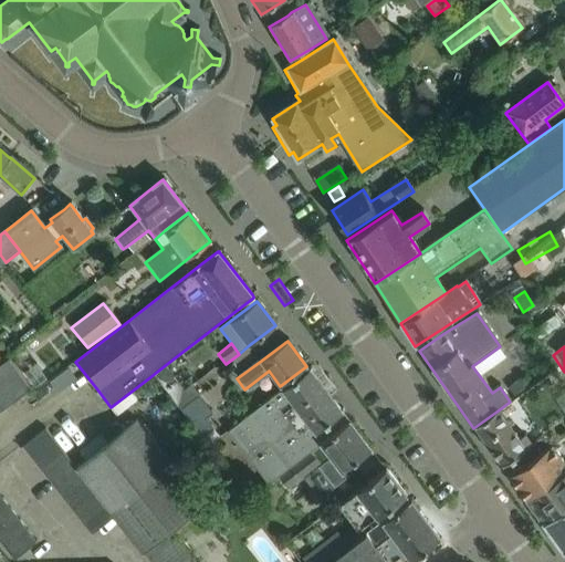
[(0,410),(20,396),(29,388),(7,360),(0,364),(0,410)]
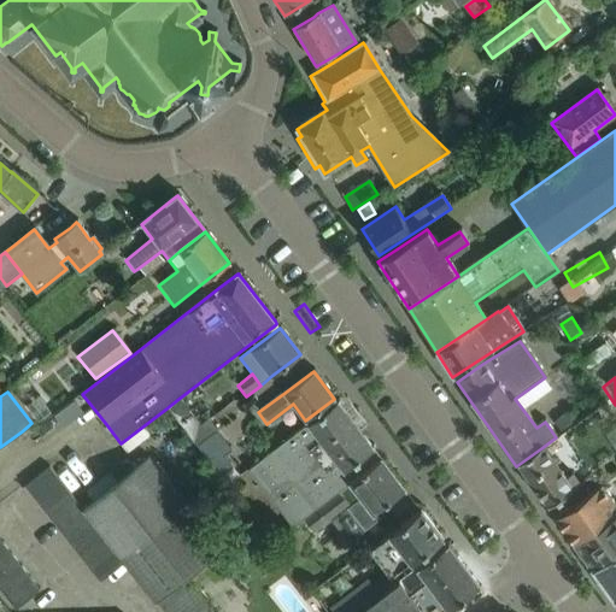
[(199,425),(179,399),(166,409),(197,447),(216,433),(207,419),(199,425)]
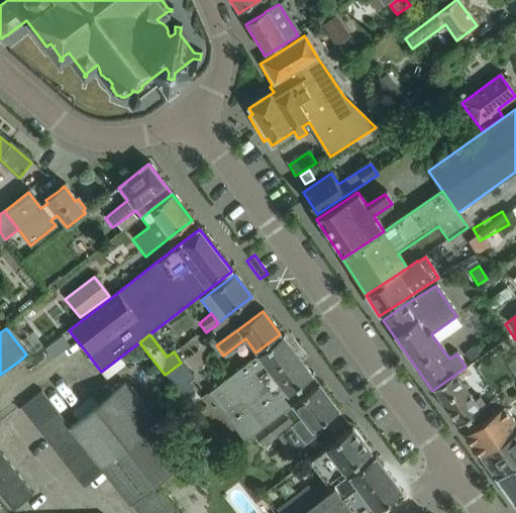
[(290,346),(284,338),(283,336),(225,380),(207,395),(244,442),(252,436),(271,422),(293,404),(319,385),(312,377),(313,376),(312,375),(311,375),(295,353),(299,350),(294,343),(290,346)]
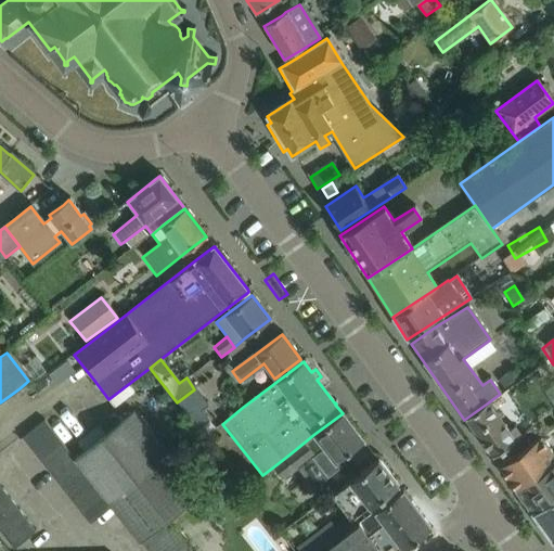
[(503,389),(513,382),(507,374),(497,382),(503,389)]
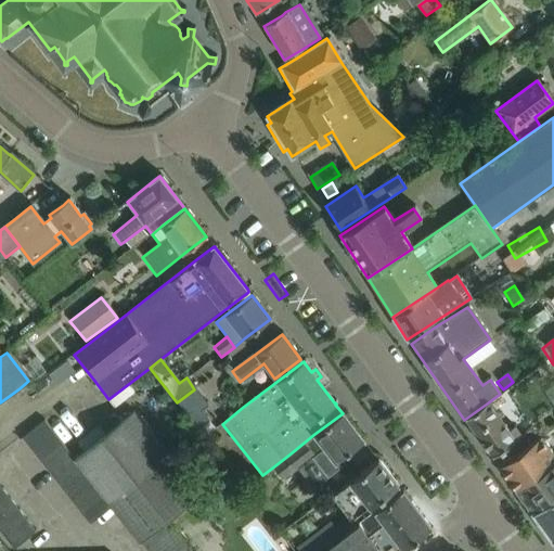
[(194,389),(177,402),(190,420),(197,431),(208,422),(201,411),(207,406),(194,389)]
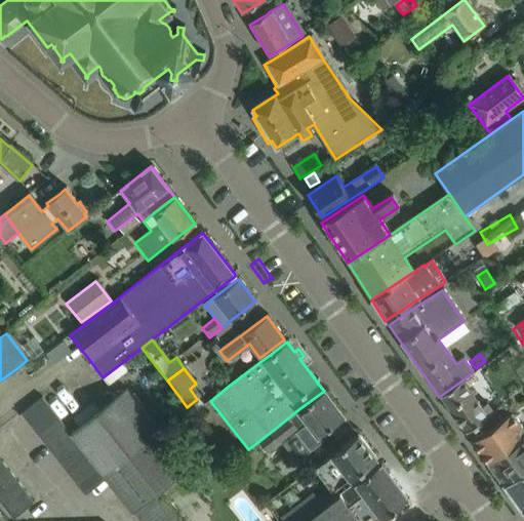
[(90,404),(99,396),(78,372),(69,381),(90,404)]
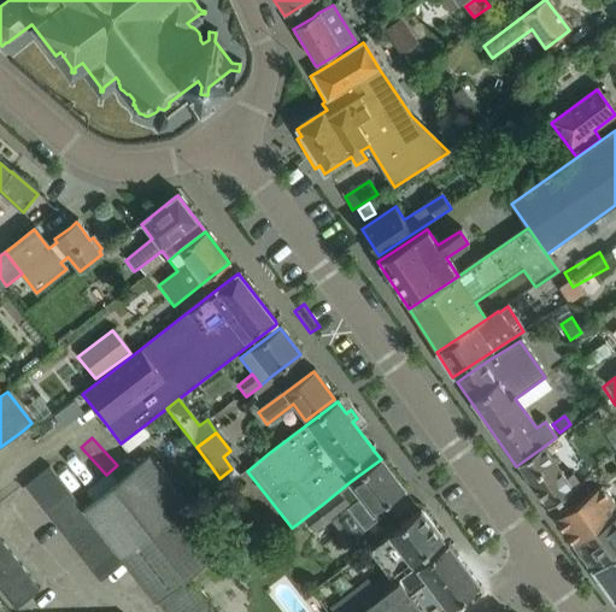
[(516,466),(555,519),(597,489),(590,478),(579,487),(570,475),(564,480),(541,448),(516,466)]
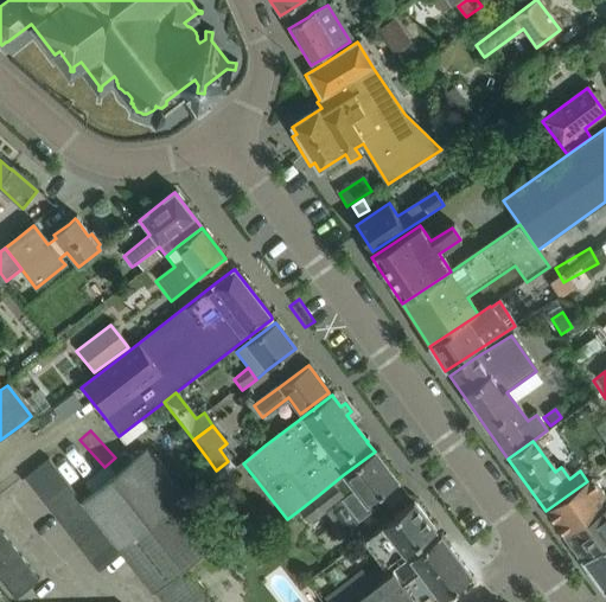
[(117,548),(183,498),(145,452),(82,501),(117,548)]
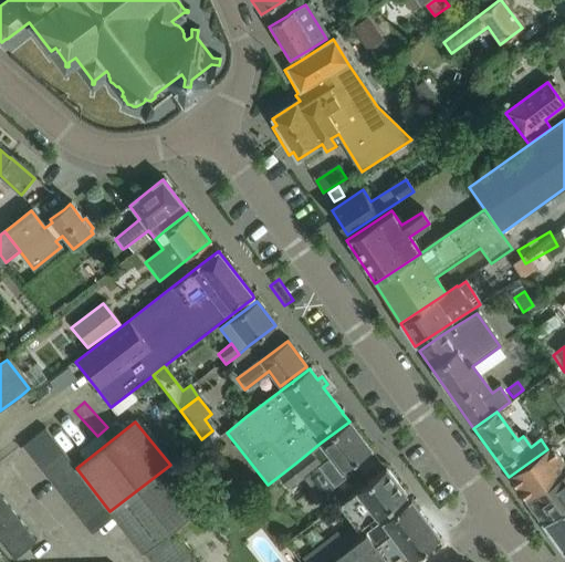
[(296,462),(276,478),(286,491),(317,467),(334,488),(348,477),(343,470),(353,464),(370,450),(349,422),(321,443),(296,462)]
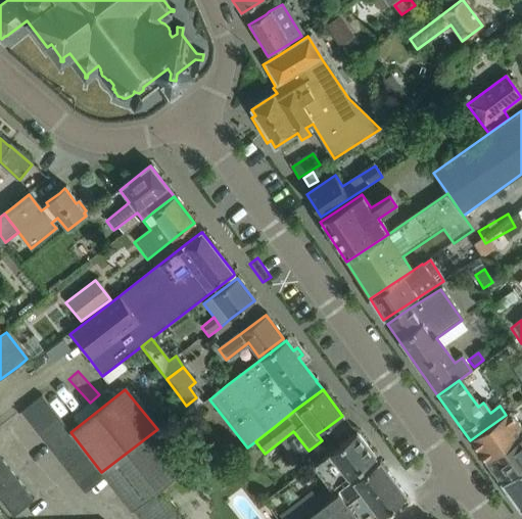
[(29,424),(49,408),(41,397),(20,414),(29,424)]
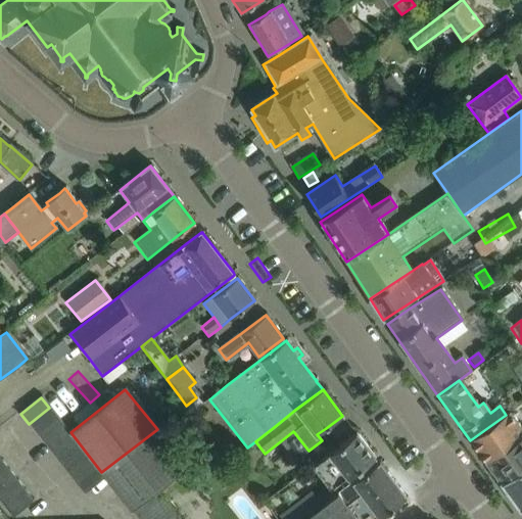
[(37,434),(57,418),(49,408),(29,424),(37,434)]
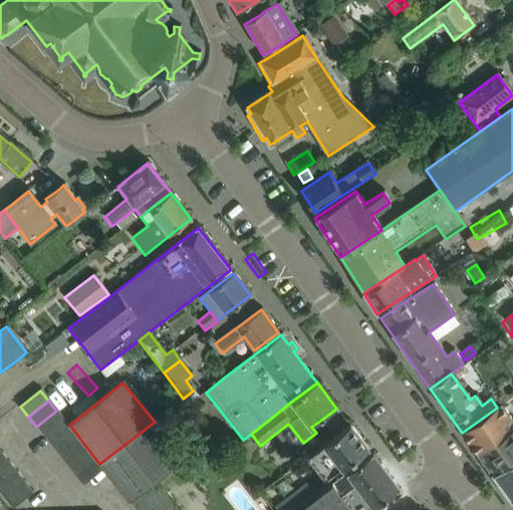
[(477,454),(512,429),(512,423),(501,406),(497,408),(462,433),(477,454)]
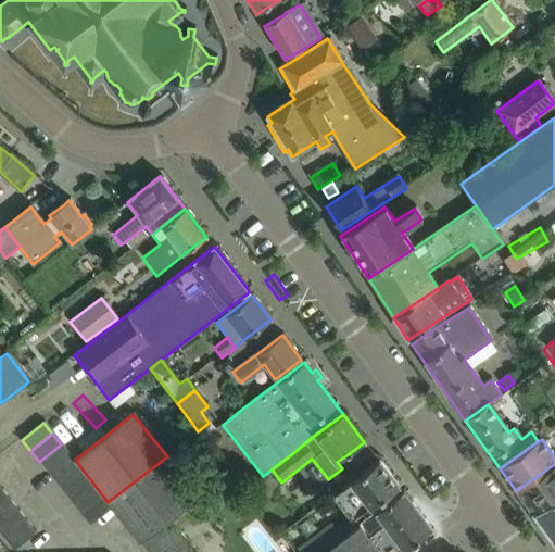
[(48,473),(70,455),(61,444),(39,462),(48,473)]
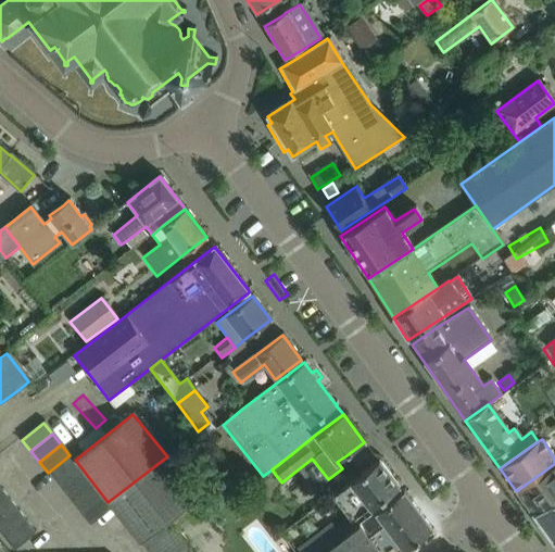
[(55,484),(78,466),(70,455),(48,473),(55,484)]
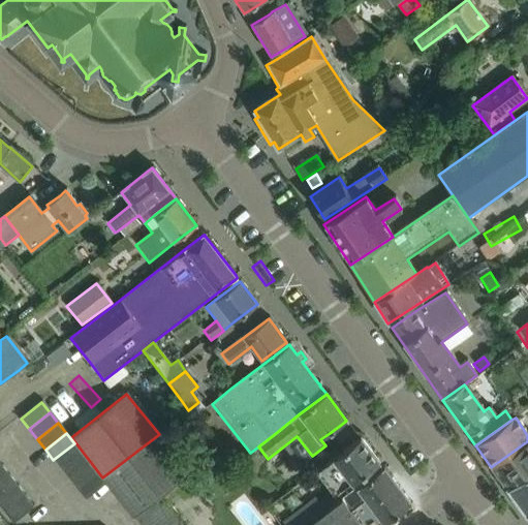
[(183,524),(171,508),(160,496),(183,479),(190,472),(159,434),(102,477),(140,524),(183,524)]
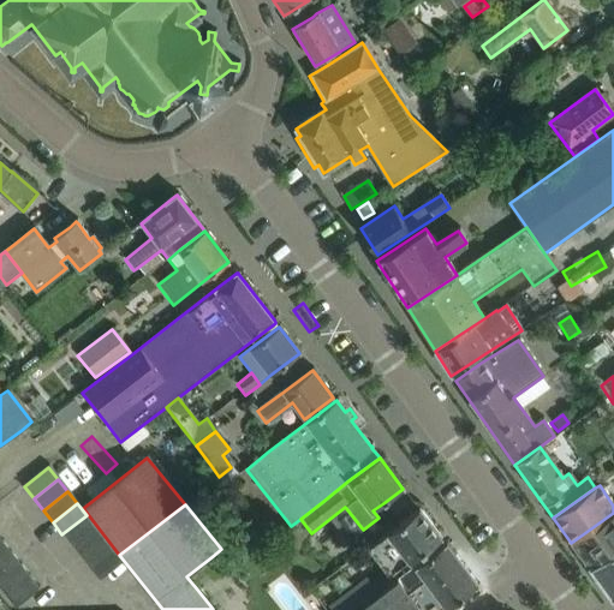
[(401,569),(411,562),(441,538),(419,509),(388,532),(379,542),(401,569)]
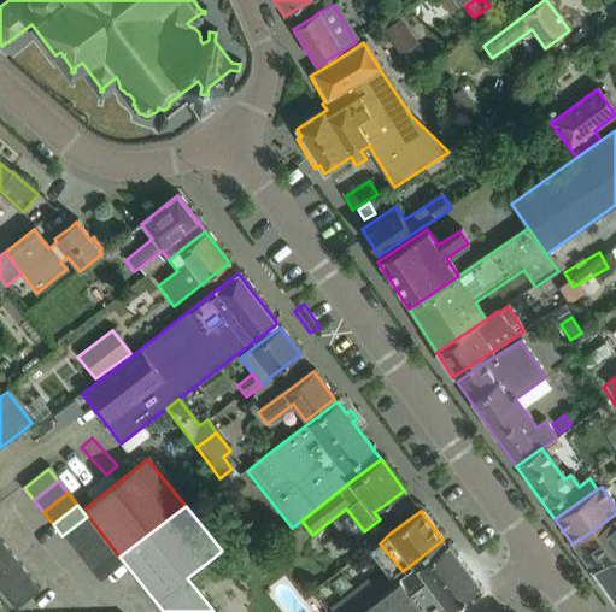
[(615,515),(573,545),(592,571),(615,553),(615,515)]
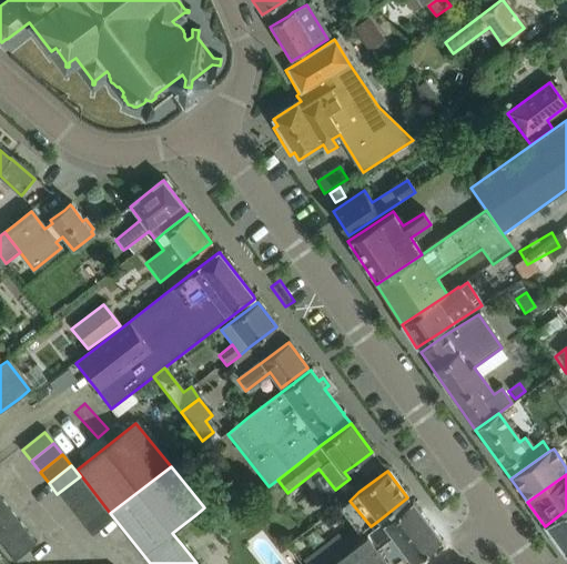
[(66,504),(88,486),(80,476),(57,494),(66,504)]
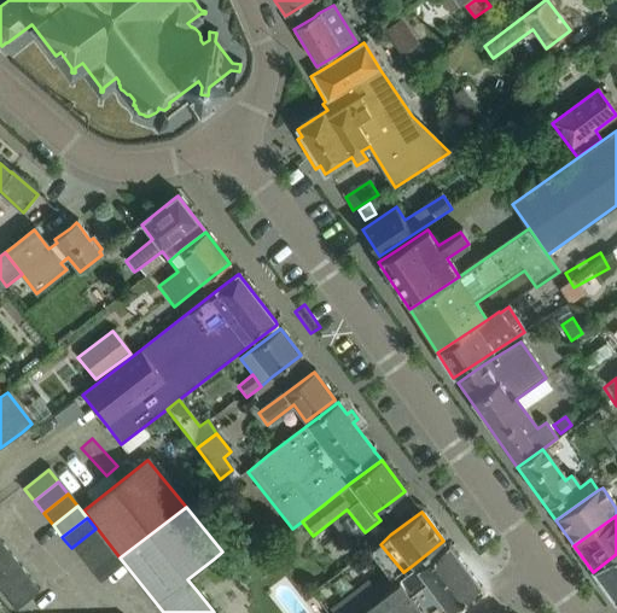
[(81,560),(105,541),(95,529),(71,548),(81,560)]
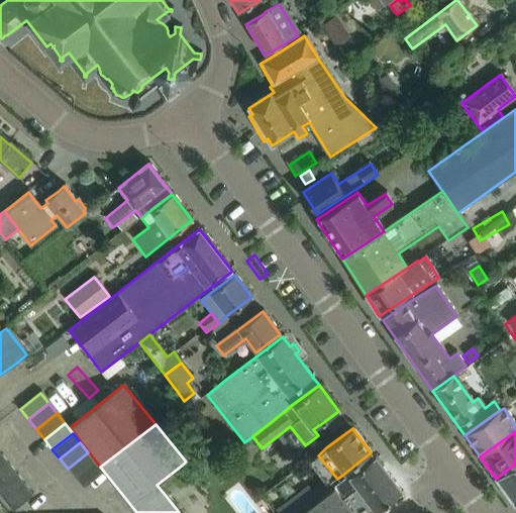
[(75,479),(95,463),(88,452),(68,469),(75,479)]
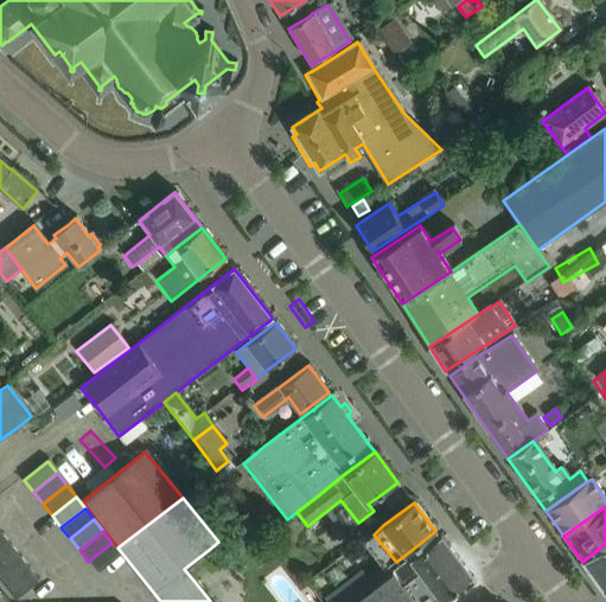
[(0,556),(11,548),(2,537),(0,538),(0,556)]
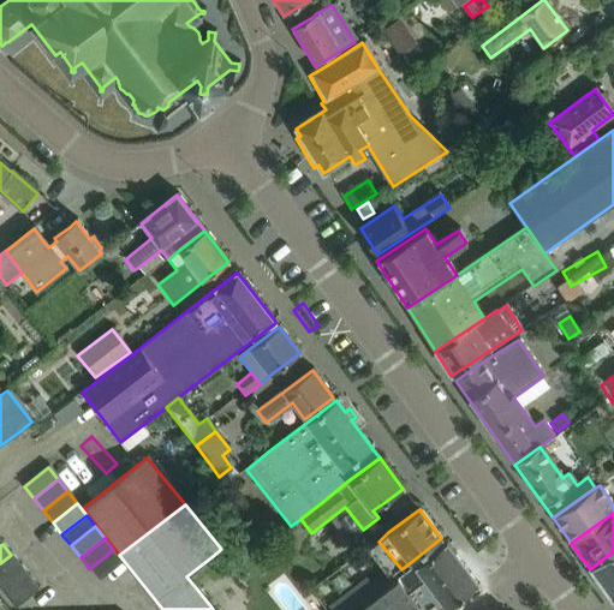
[(449,609),(474,592),(453,557),(454,556),(446,544),(416,567),(425,578),(406,592),(398,580),(379,596),(359,609),(449,609)]
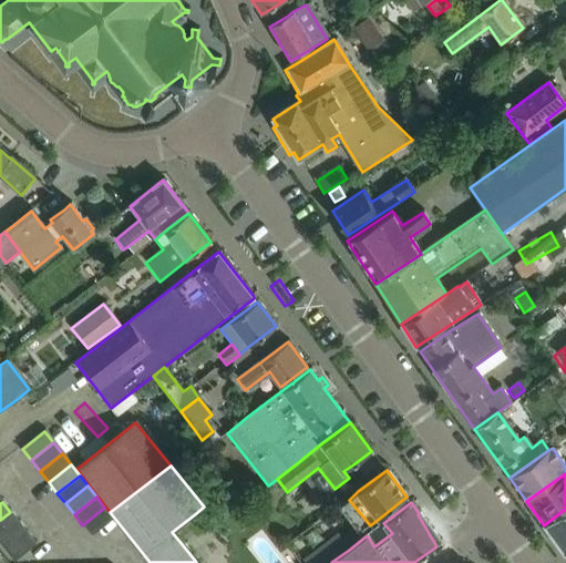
[(91,536),(113,519),(104,508),(82,525),(91,536)]
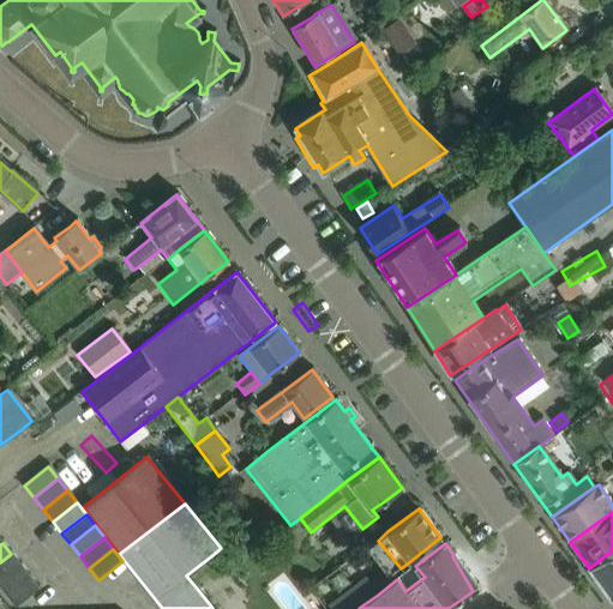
[(612,550),(589,568),(612,601),(612,550)]
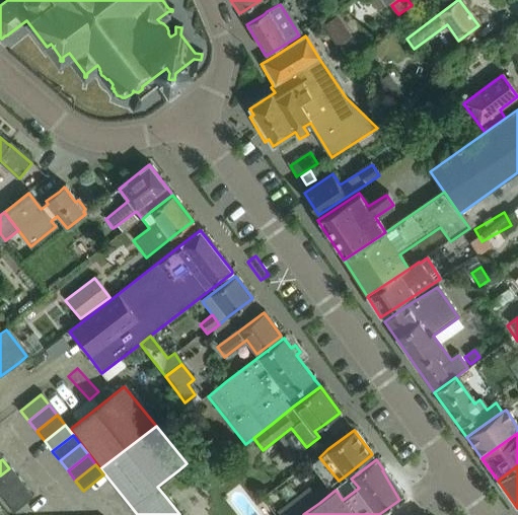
[(0,492),(17,479),(9,468),(0,475),(0,492)]
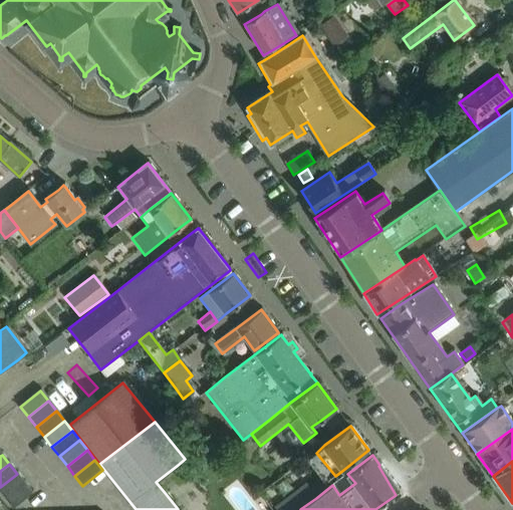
[(0,493),(5,499),(25,484),(17,474),(0,487),(0,493)]
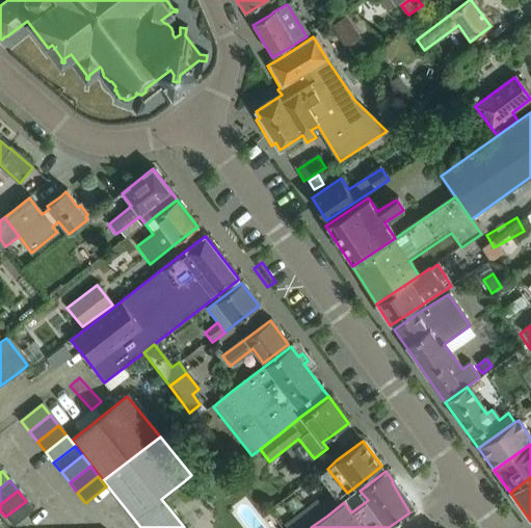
[(12,527),(33,511),(26,501),(5,517),(12,527)]
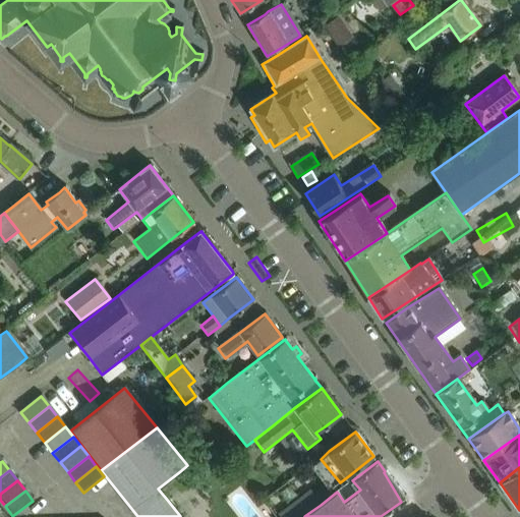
[(301,500),(284,513),(287,516),(305,516),(311,512),(301,500)]
